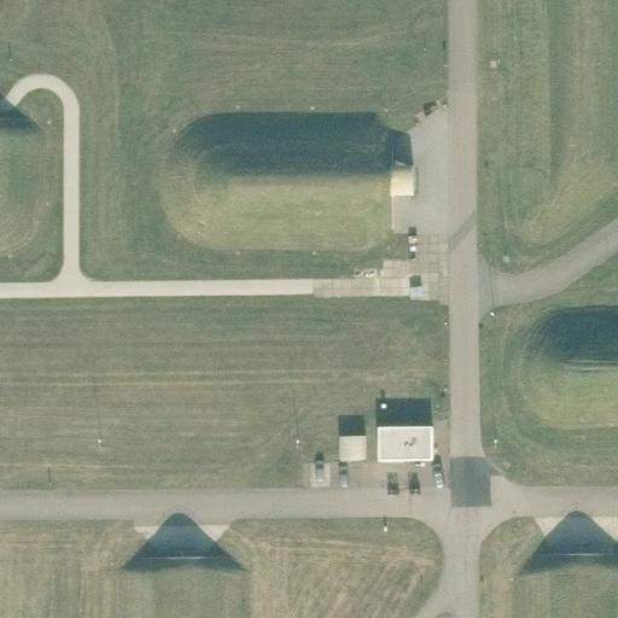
[(418,285),(406,284),(406,293),(418,293),(418,285)]
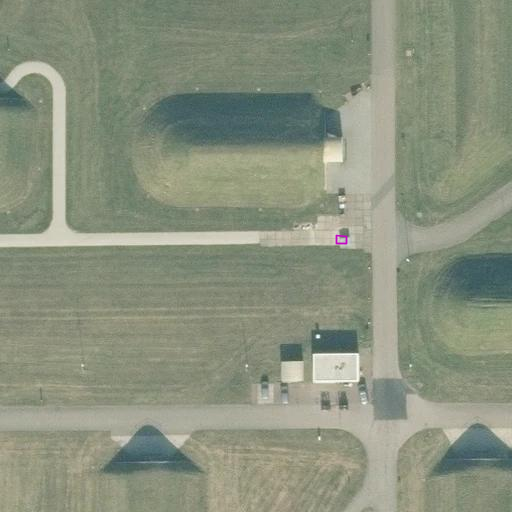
[(314,355),(315,382),(360,382),(360,354),(314,355)]
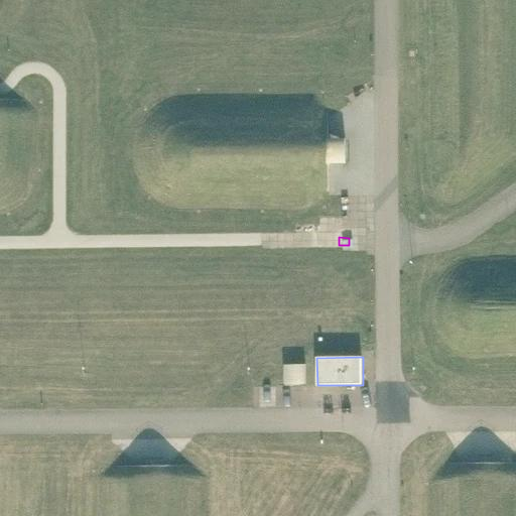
[(306,365),(285,366),(285,386),(306,385),(306,365)]
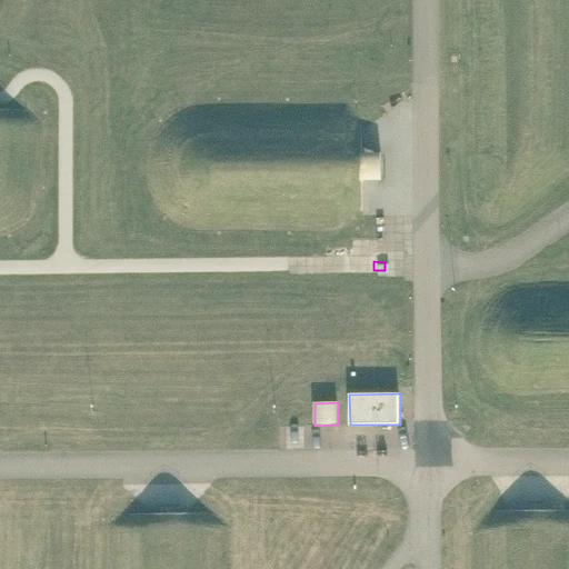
[(525,510),(513,510),(513,568),(567,568),(567,510),(562,510),(551,510),(525,510)]
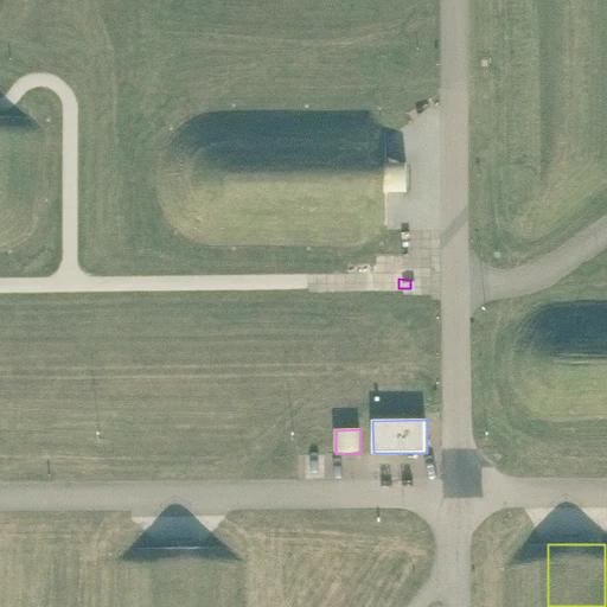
[(161,548),(154,548),(154,606),(211,606),(211,547),(200,548),(187,548),(171,548),(161,548)]
